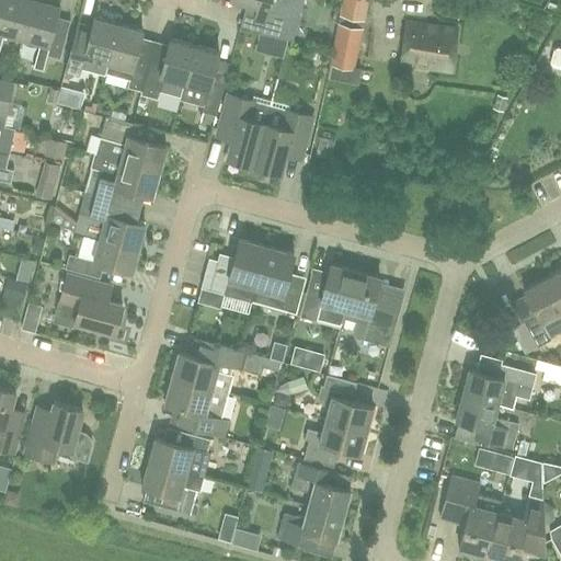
[(26,0),(2,0),(0,11),(0,45),(2,36),(21,42),(32,1),(26,0)]
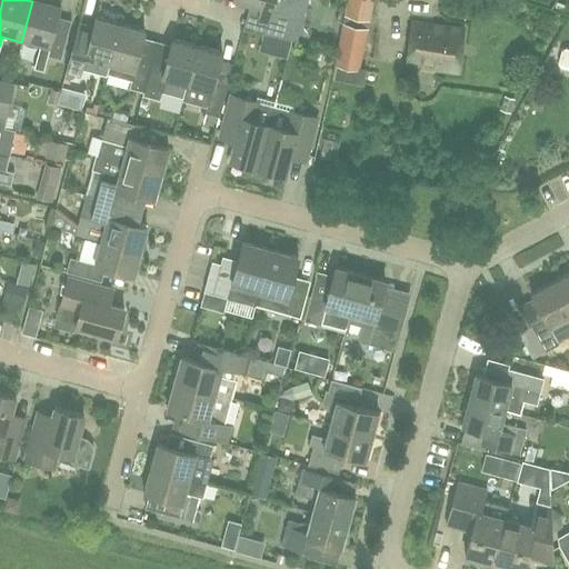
[(296,0),(236,0),(259,7),(257,15),(267,18),(262,33),(296,40),(302,18),(291,15),(296,0)]
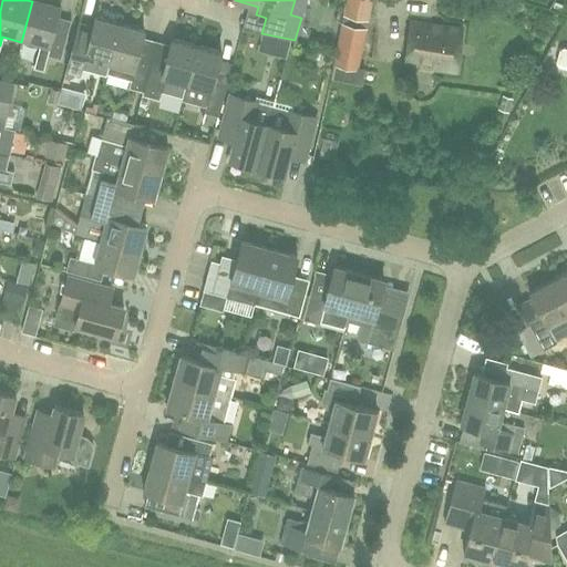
[(346,0),(330,78),(361,83),(364,69),(358,68),(371,0),(346,0)]
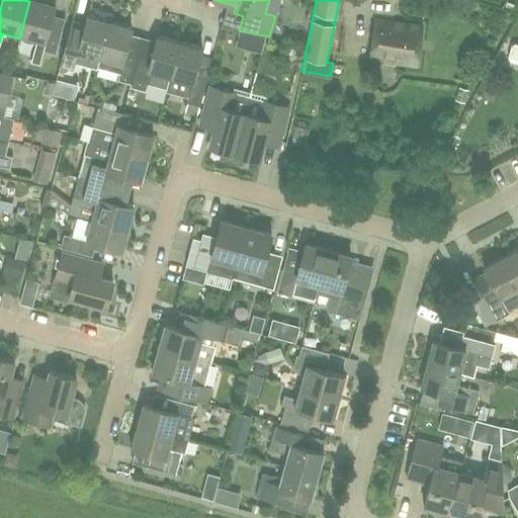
[(55,8),(29,1),(19,38),(35,42),(30,63),(39,66),(42,52),(55,55),(64,20),(53,16),(55,8)]
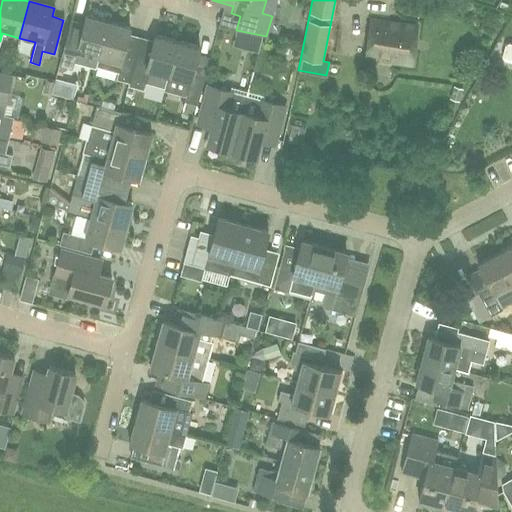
[(97,57),(106,22),(84,16),(77,41),(65,37),(58,64),(70,68),(75,51),(97,57)]
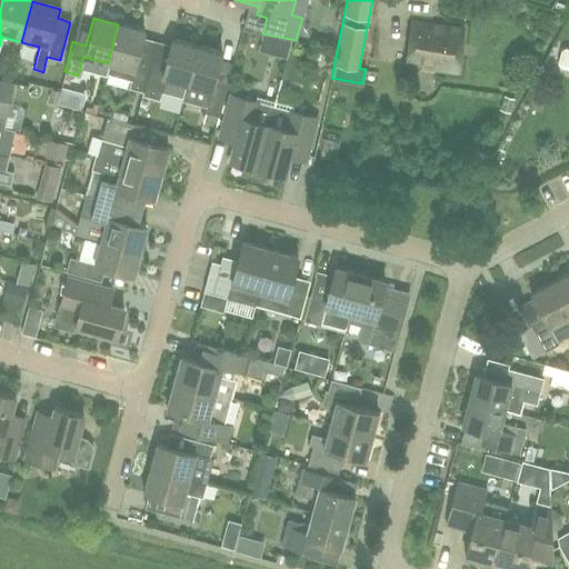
[(405,66),(457,73),(463,30),(412,21),(405,66)]
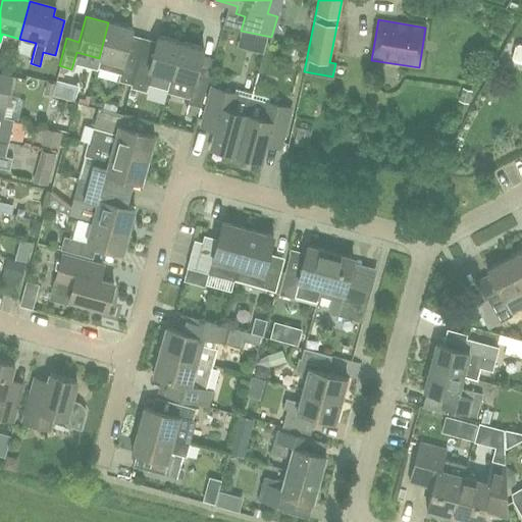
[(108,22),(99,58),(96,67),(118,73),(116,82),(129,85),(137,57),(124,54),(132,29),(108,22)]
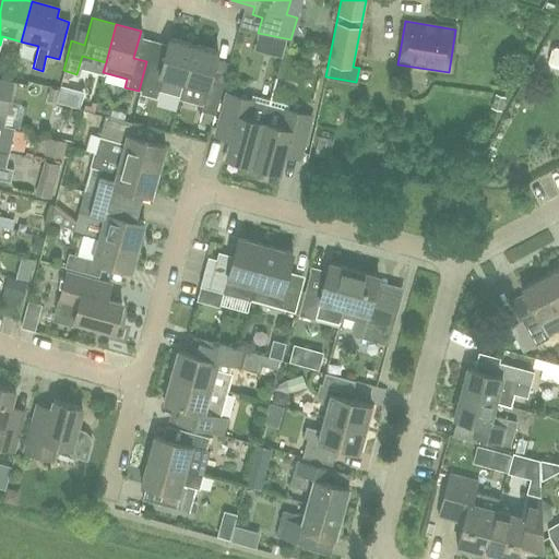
[(146,61),(139,91),(138,94),(155,98),(157,90),(179,96),(182,83),(181,82),(191,45),(167,38),(161,64),(147,61),(146,61)]
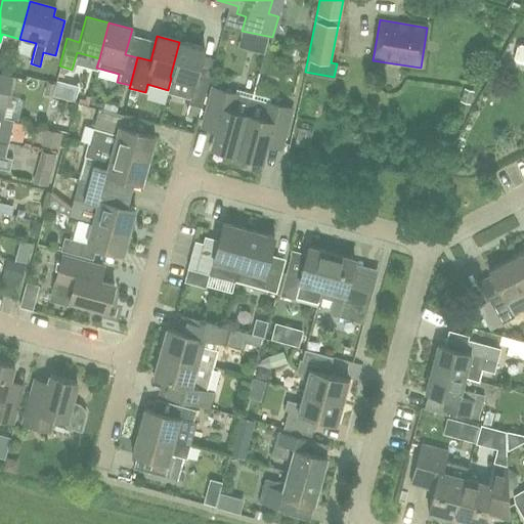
[(203,48),(179,42),(170,77),(193,84),(187,103),(201,107),(208,80),(195,77),(203,48)]
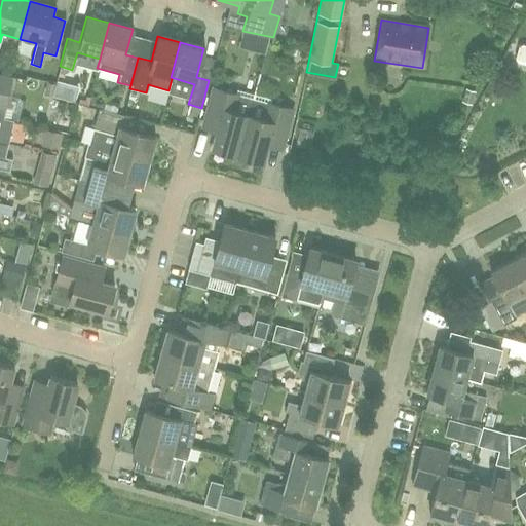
[(525,44),(523,44),(520,46),(517,59),(519,62),(525,63),(525,44)]
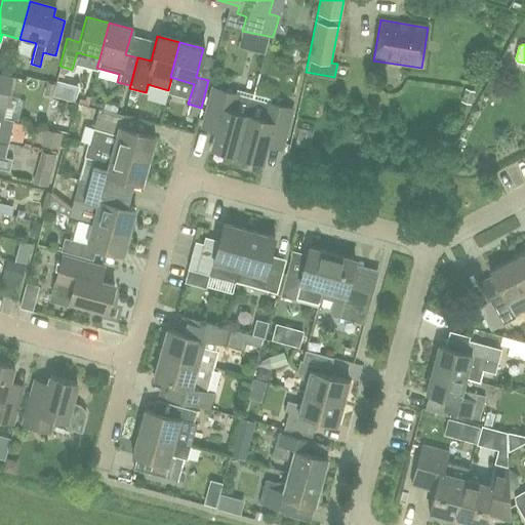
[(0,118),(13,121),(2,118),(5,107),(11,78),(0,74),(0,118)]
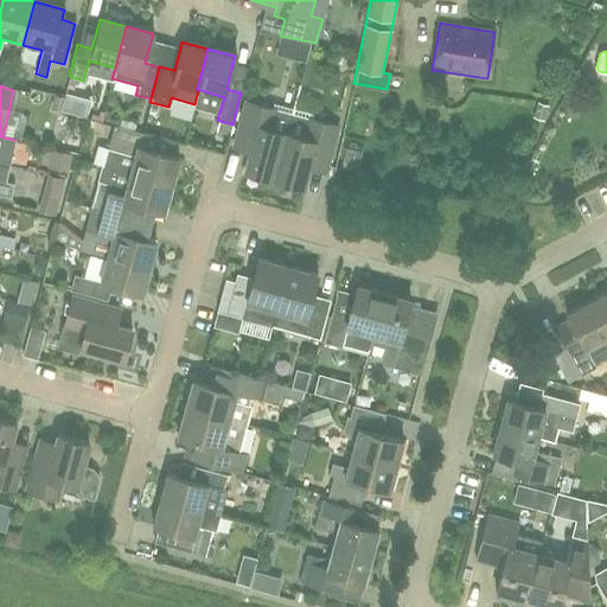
[(272,104),(270,109),(244,102),(235,141),(250,145),(244,166),(242,165),(240,173),(253,177),(253,173),(273,179),(292,109),(272,104)]
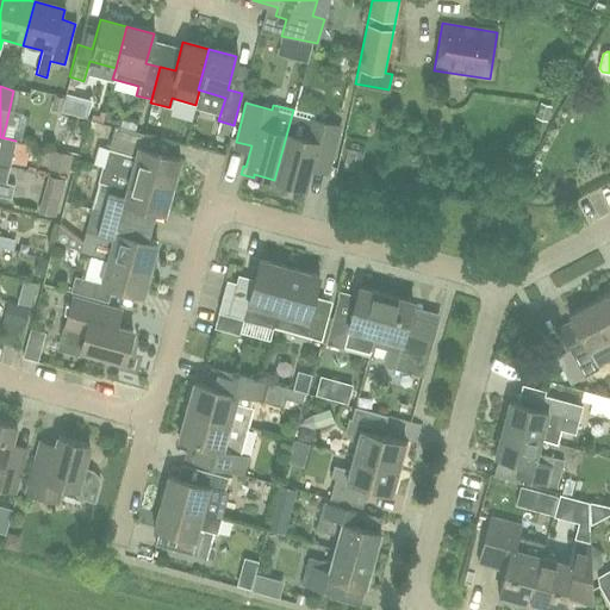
[(536,117),(547,122),(552,106),(540,103),(536,117)]
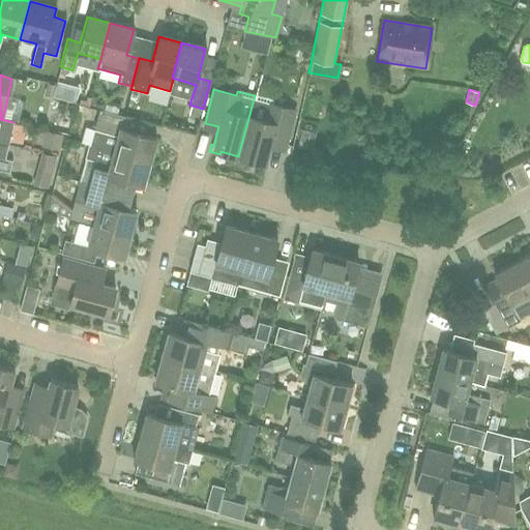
[(255,95),(238,156),(257,162),(256,164),(265,166),(267,159),(265,158),(270,141),(285,144),(293,111),(270,105),(272,100),(255,95)]
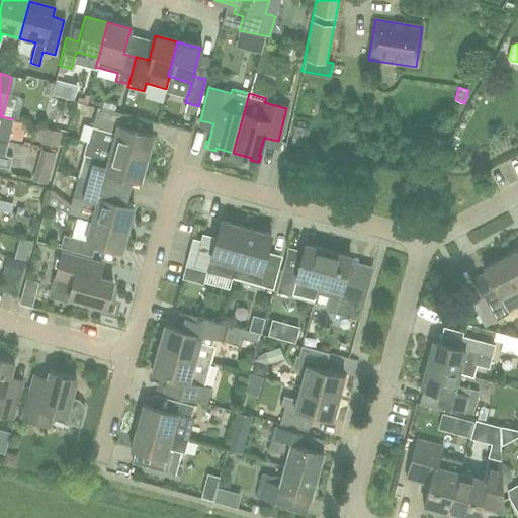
[(97,108),(88,142),(146,157),(152,134),(120,125),(123,115),(97,108)]
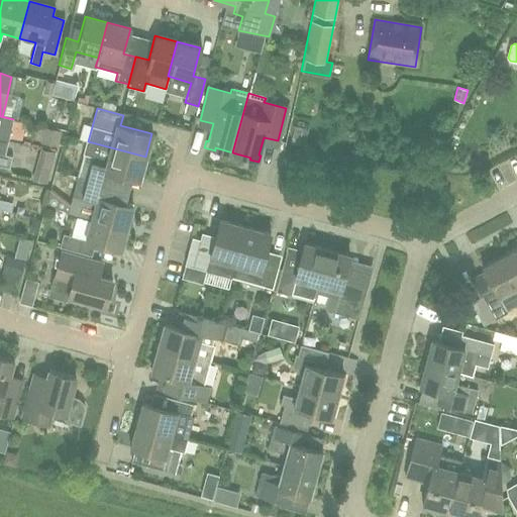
[(68,114),(48,109),(44,125),(65,129),(68,114)]
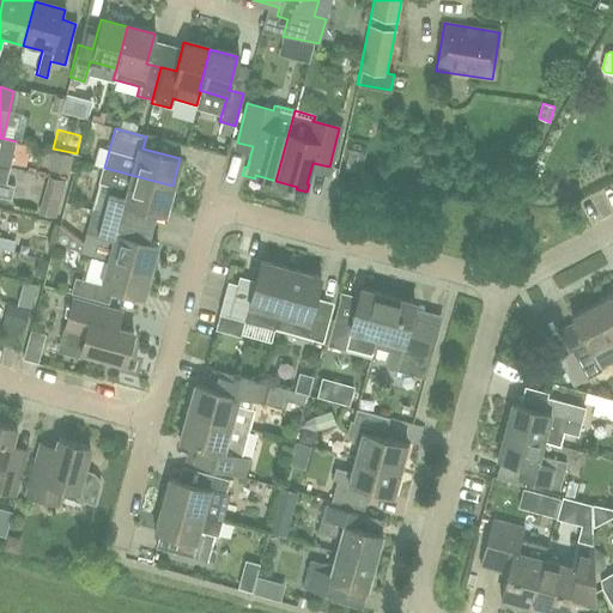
[(16,141),(0,138),(0,165),(10,168),(16,141)]
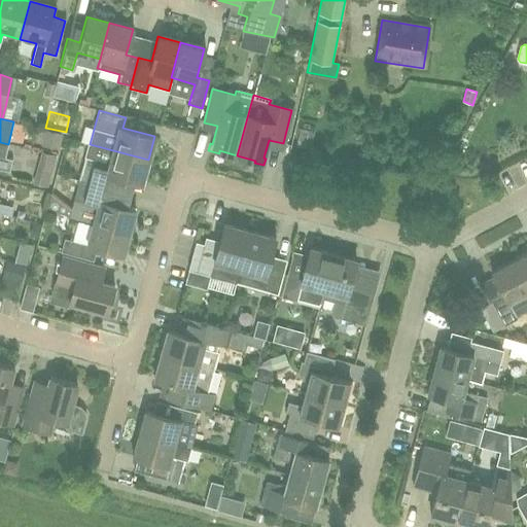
[(13,137),(29,142),(35,125),(19,119),(13,137)]
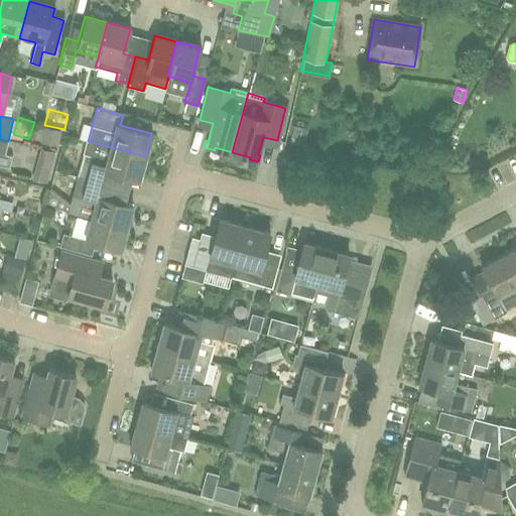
[(58,147),(61,132),(36,126),(33,139),(40,141),(39,142),(58,147)]
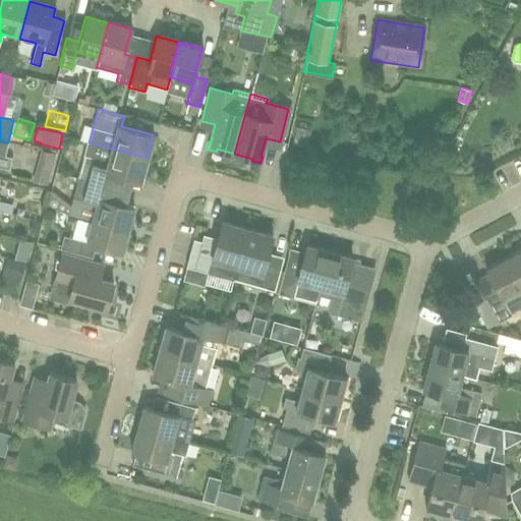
[(307,149),(310,130),(297,127),(294,146),(307,149)]
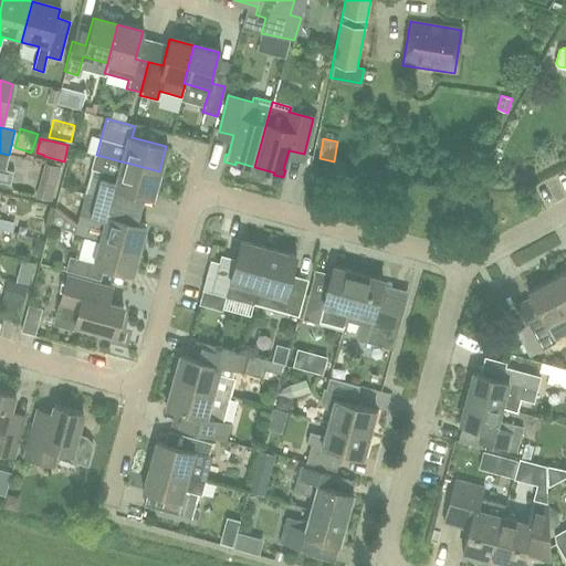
[(9,155),(0,153),(0,182),(9,185),(12,171),(4,170),(9,155)]
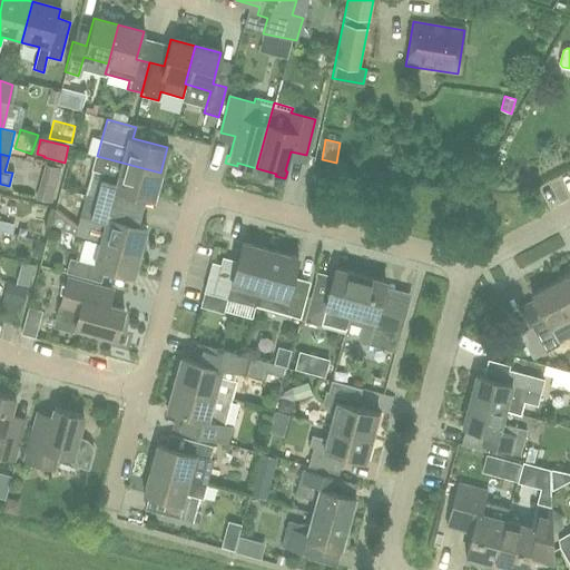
[(92,170),(85,195),(121,205),(125,192),(154,199),(160,173),(97,156),(95,156),(95,157),(91,170),(92,170)]
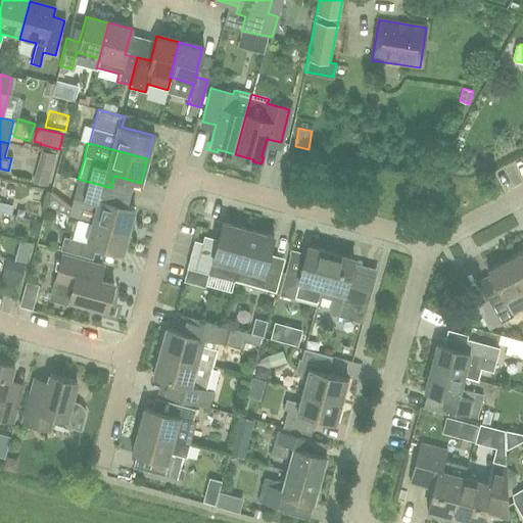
[(48,186),(52,172),(40,169),(36,183),(48,186)]
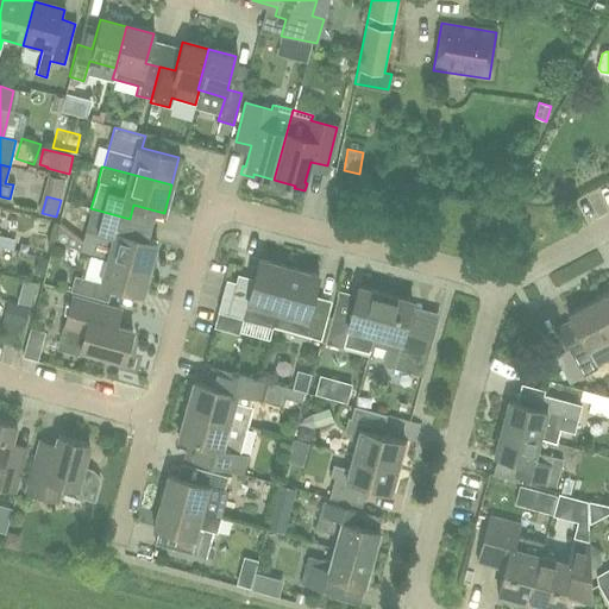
[(90,208),(86,230),(80,250),(107,257),(149,268),(155,242),(125,233),(130,219),(90,208)]
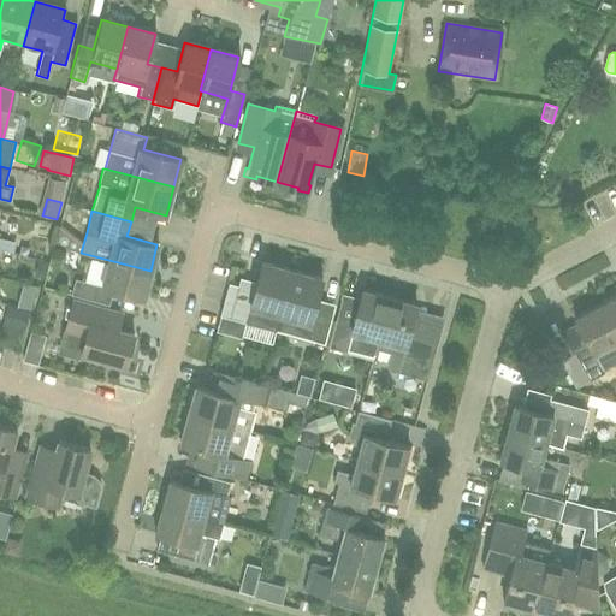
[(150,271),(108,260),(101,286),(75,279),(70,294),(108,304),(112,290),(143,298),(150,271)]
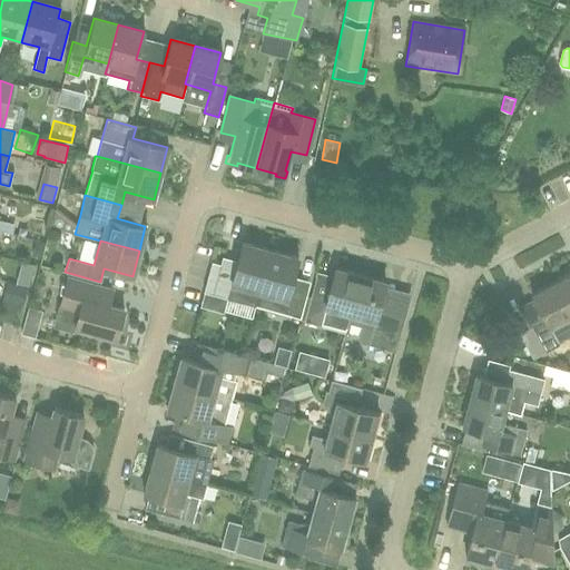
[(242,243),(235,268),(212,262),(203,292),(227,298),(227,300),(254,307),(254,303),(258,290),(269,249),(242,243)]
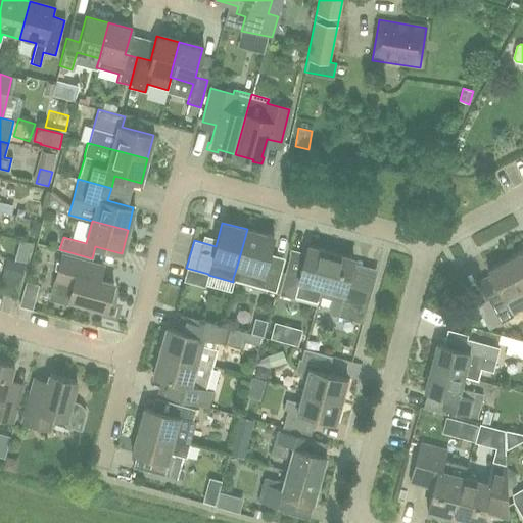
[(247,229),(237,266),(233,278),(249,283),(259,285),(259,287),(275,291),(283,265),(267,259),(273,236),(247,229)]
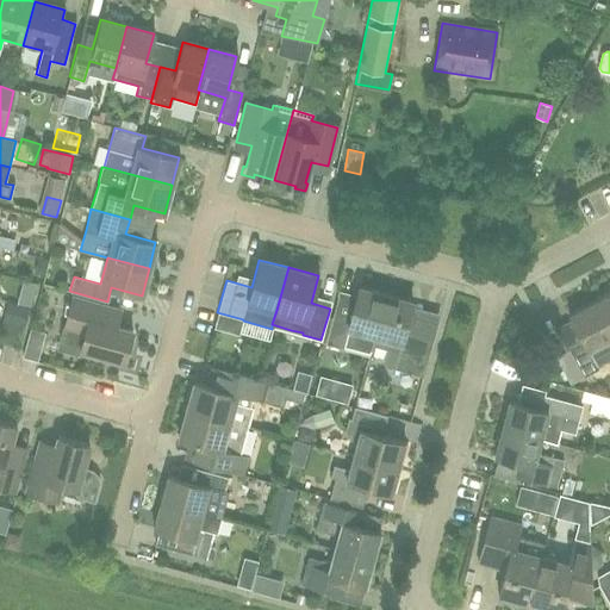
[(374,335),(385,293),(359,286),(352,316),(334,311),(325,343),(343,348),(349,328),(374,335)]
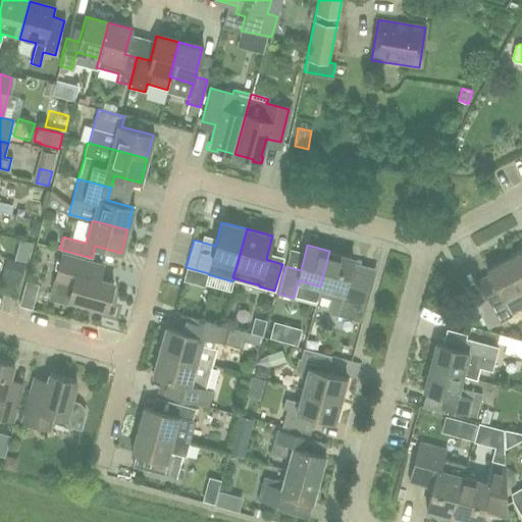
[(521,249),(507,258),(521,285),(521,249)]
